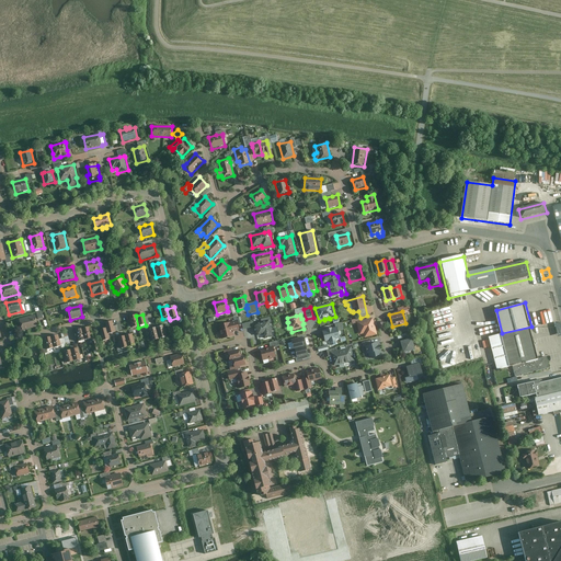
[(35,316),(19,320),(22,332),(38,328),(35,316)]
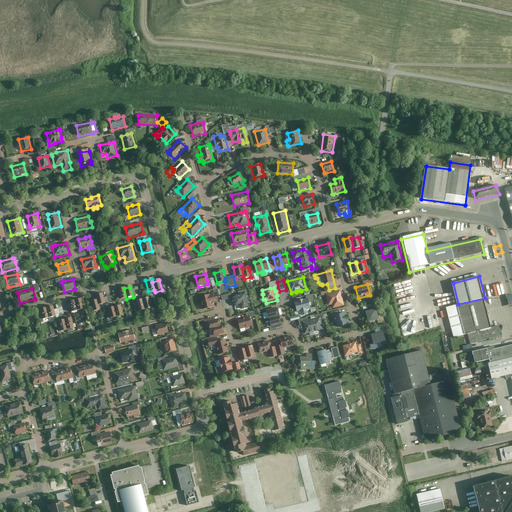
[(126,299),(124,288),(118,290),(120,300),(126,299)]
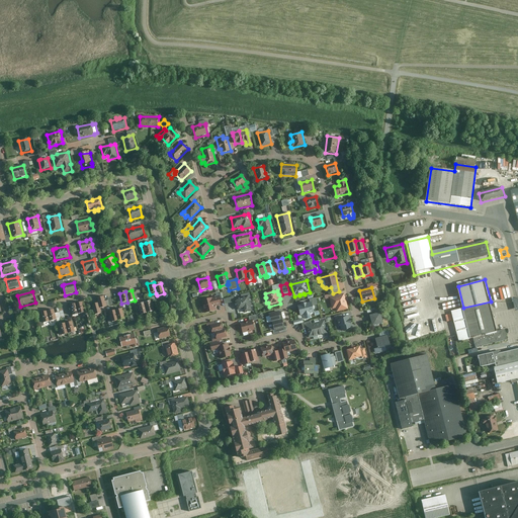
[(349,310),(345,294),(334,296),(330,298),(330,299),(332,310),(336,310),(337,313),(349,310)]
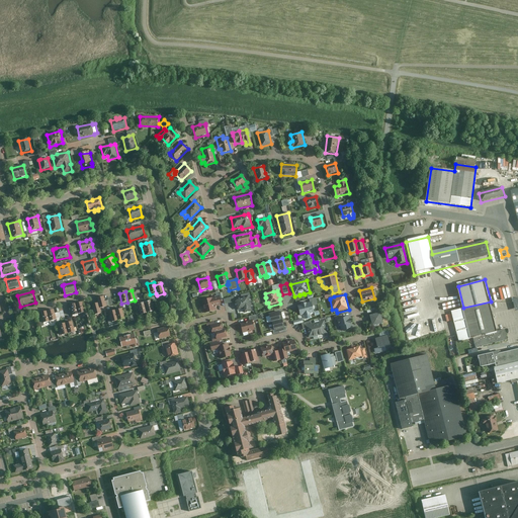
[(201,301),(204,314),(216,312),(214,309),(216,307),(221,306),(219,296),(201,301)]
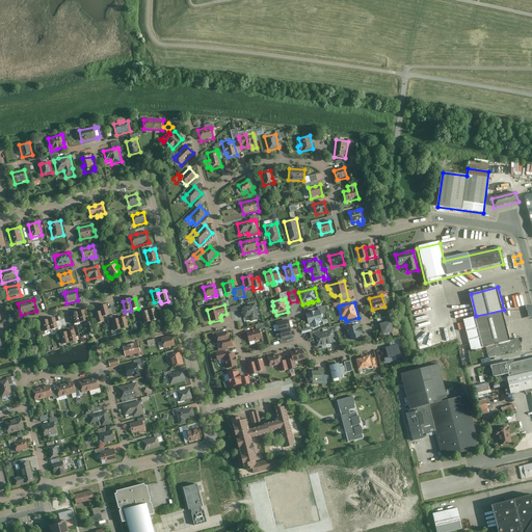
[(254,304),(240,309),(243,320),(249,318),(250,322),(259,320),(254,304)]
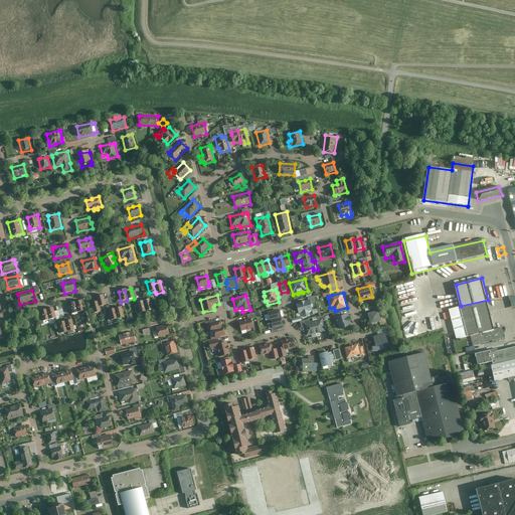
[(96,298),(98,303),(99,308),(105,306),(102,296),(96,298)]
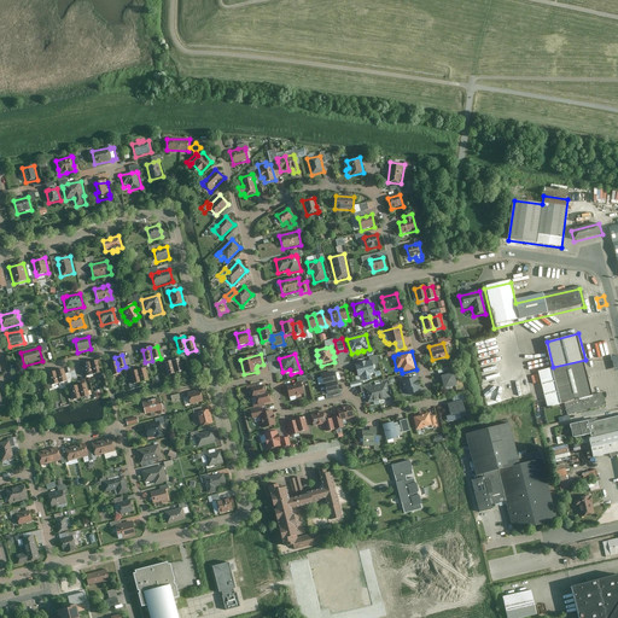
[(98,359),(91,361),(94,373),(101,372),(98,359)]
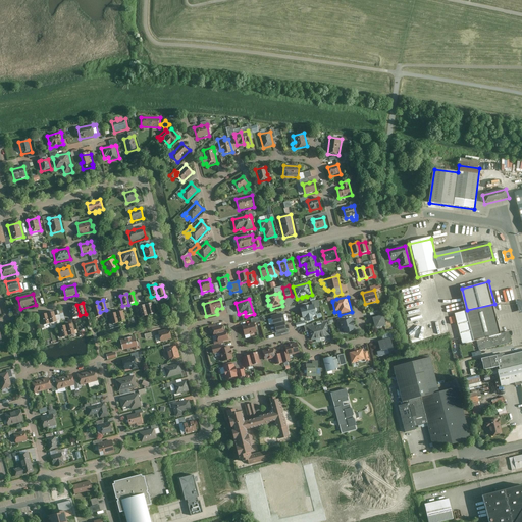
[(151,304),(145,306),(148,317),(154,315),(151,304)]
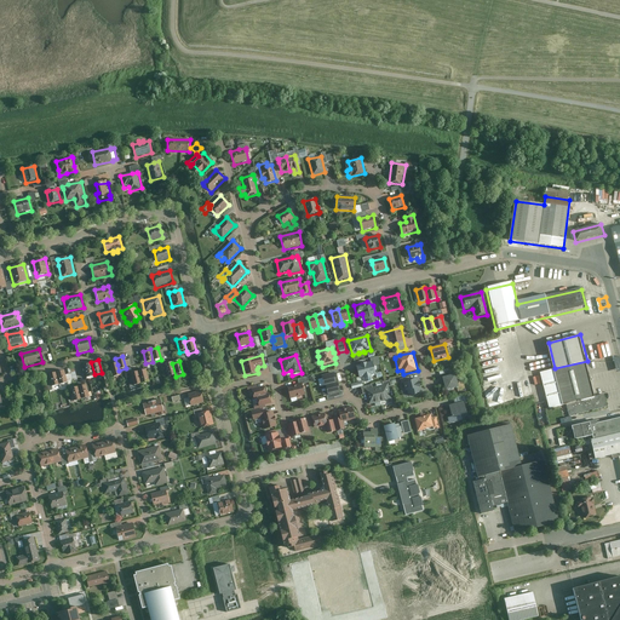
[(596,397),(587,361),(555,368),(541,372),(551,408),(567,405),(585,400),(596,397)]
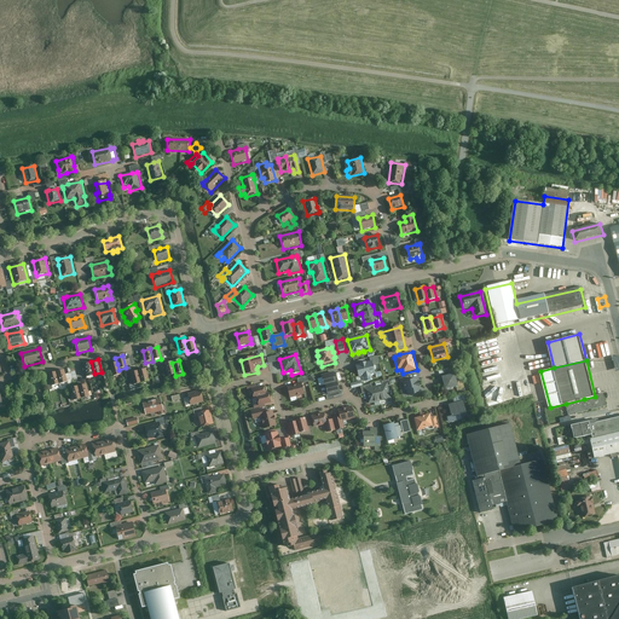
[(94,374),(91,362),(84,363),(86,376),(94,374)]
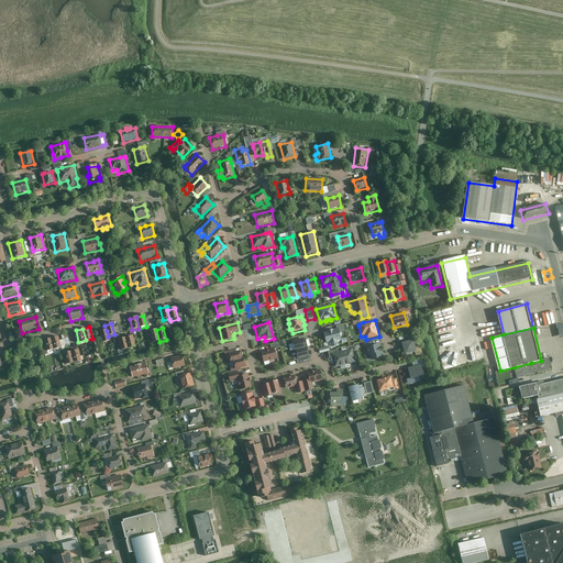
[(159,342),(156,330),(148,332),(152,344),(159,342)]
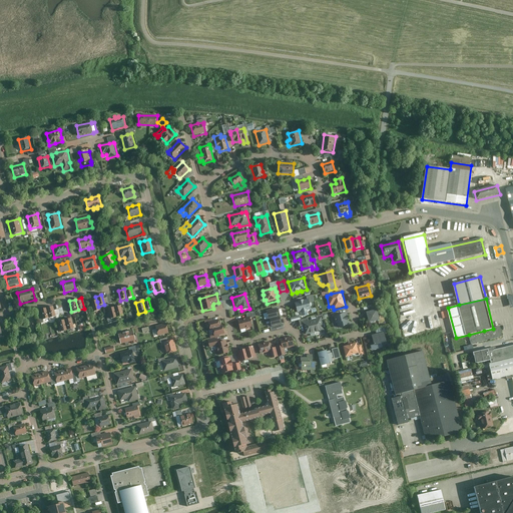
[(308,311),(312,311),(310,304),(309,301),(308,301),(304,302),(304,301),(299,302),(299,303),(295,304),(298,314),(301,313),(302,315),(308,313),(308,311)]
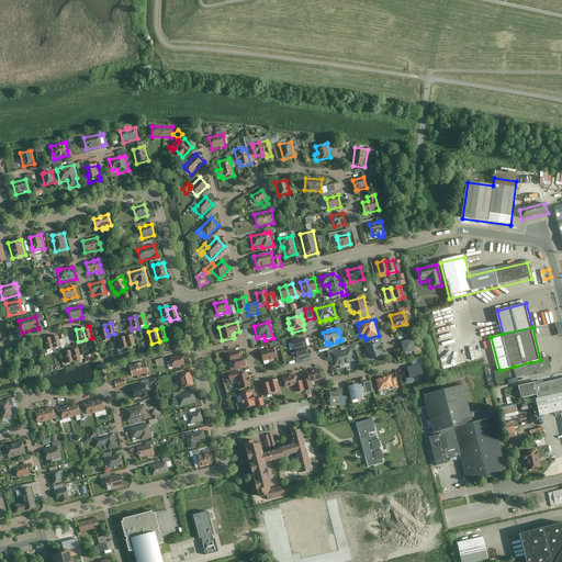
[(108,336),(107,330),(99,332),(102,344),(109,341),(108,336)]
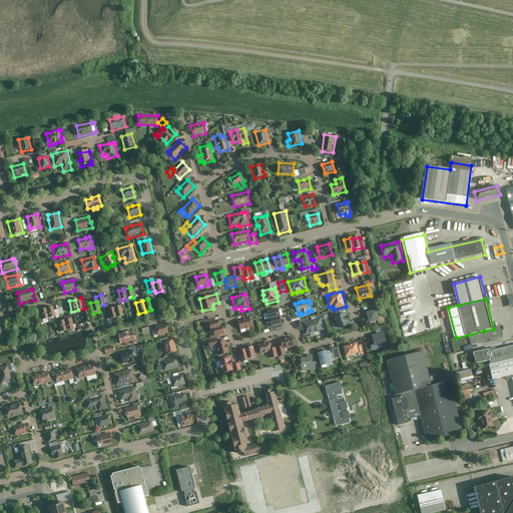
[(53,305),(47,307),(50,318),(56,316),(53,305)]
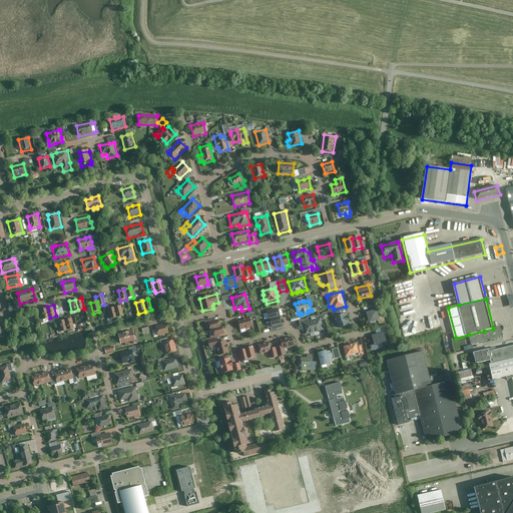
[(50,318),(47,307),(40,309),(43,320),(50,318)]
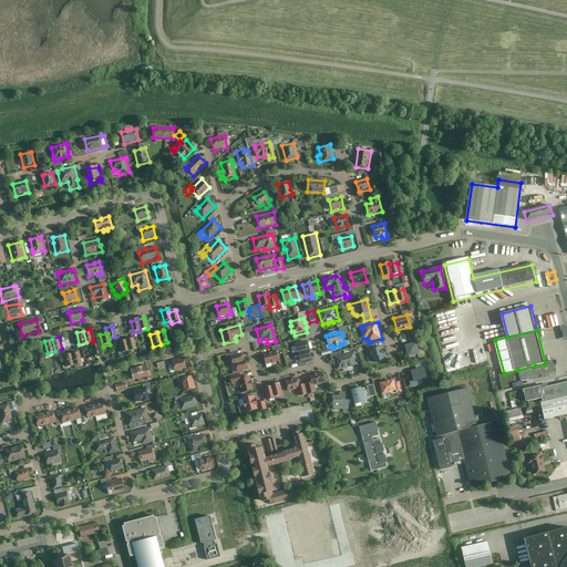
[(133,339),(125,341),(129,353),(135,351),(133,339)]
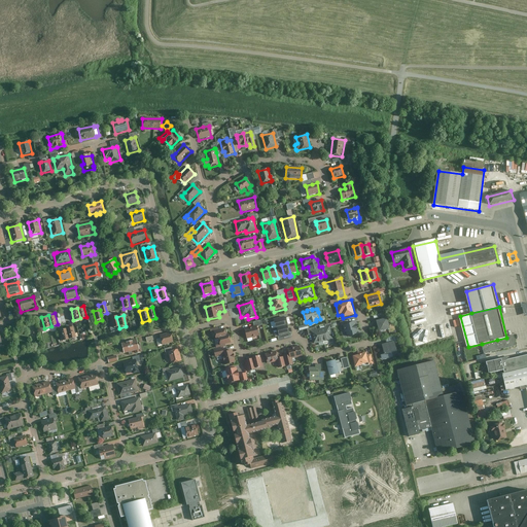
[(119,328),(116,317),(110,318),(113,329),(119,328)]
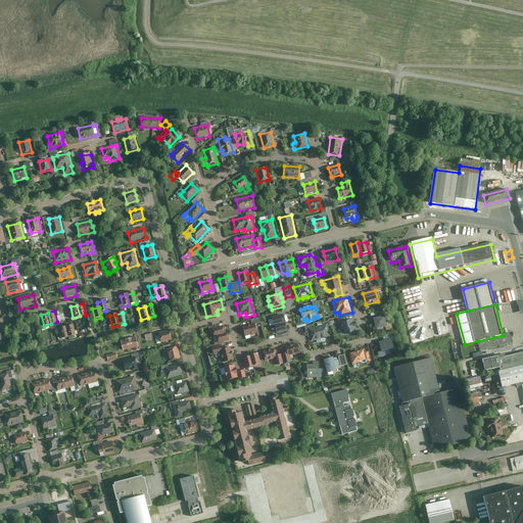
[(284,324),(282,315),(272,318),(274,327),(275,327),(277,335),(287,332),(285,324),(284,324)]
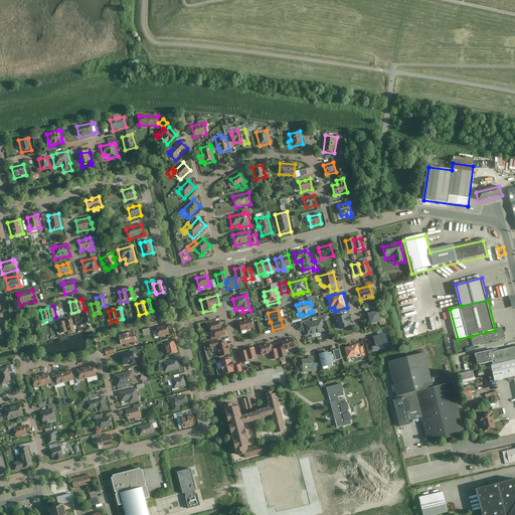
[(380,322),(377,312),(367,314),(370,325),(380,322)]
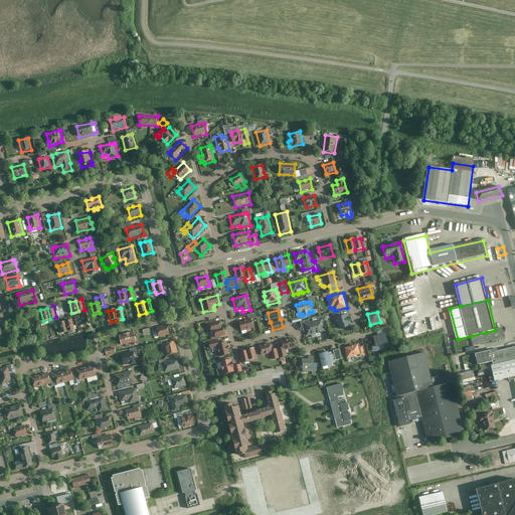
[(350,327),(347,315),(343,317),(335,319),(337,326),(338,326),(339,330),(350,327)]
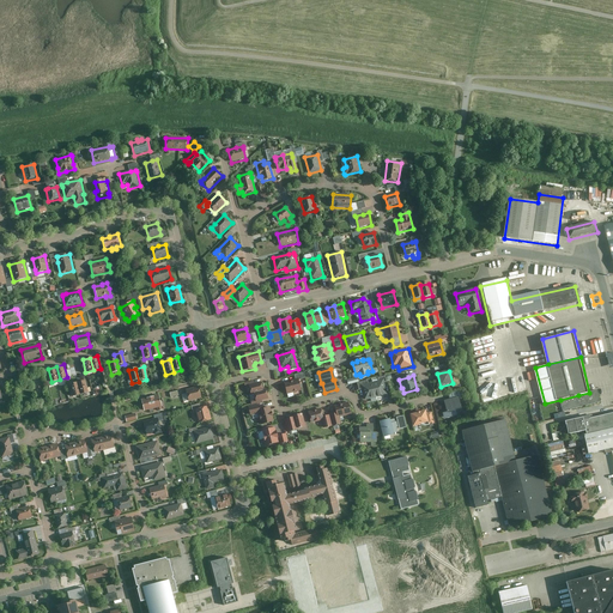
[(496,384),(493,377),(487,380),(487,377),(478,380),(481,389),(496,384)]
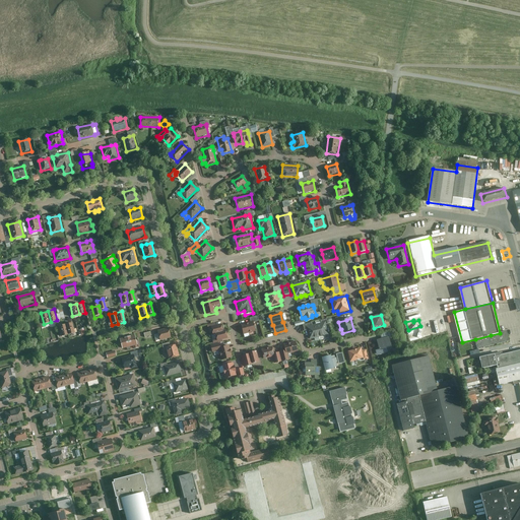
[(72,322),(66,323),(69,334),(75,332),(72,322)]
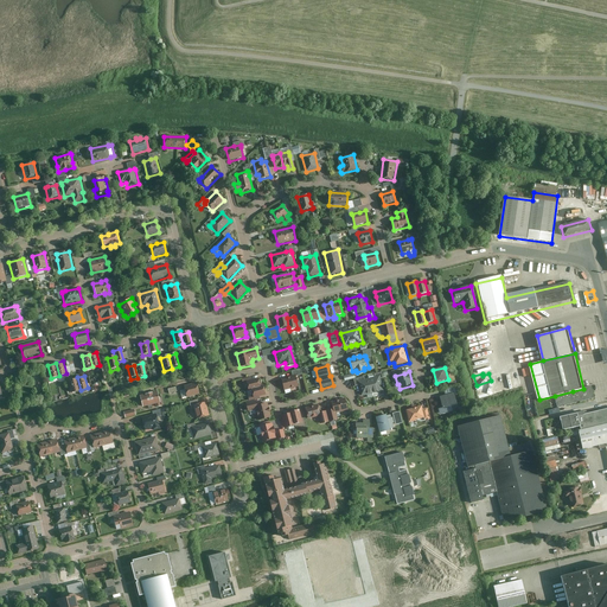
[(293,377),(281,379),(285,391),(299,388),(295,377),(295,376),(293,377)]
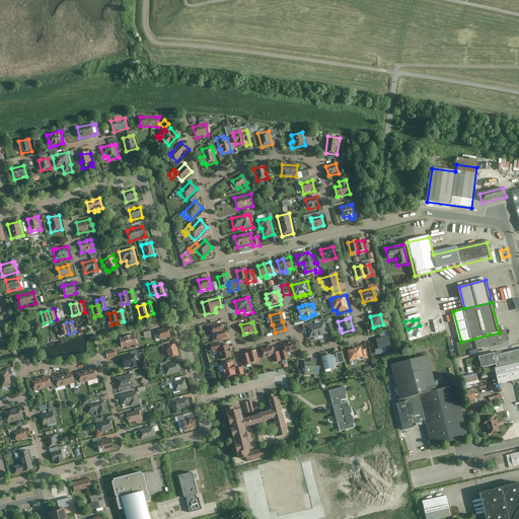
[(69,334),(66,322),(60,324),(63,335),(69,334)]
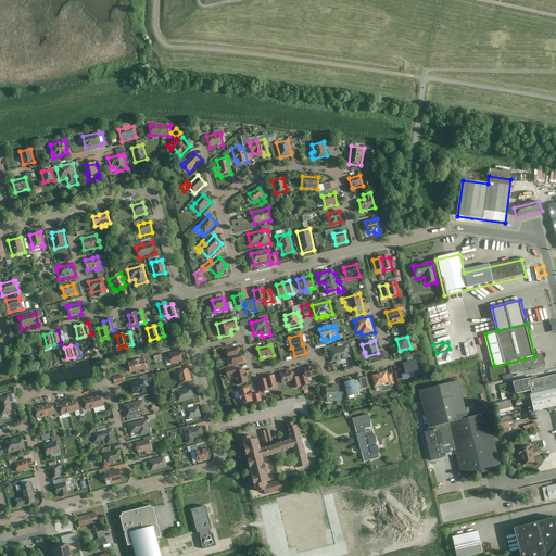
[(326,355),(328,354),(328,350),(335,349),(333,345),(324,349),(326,355)]
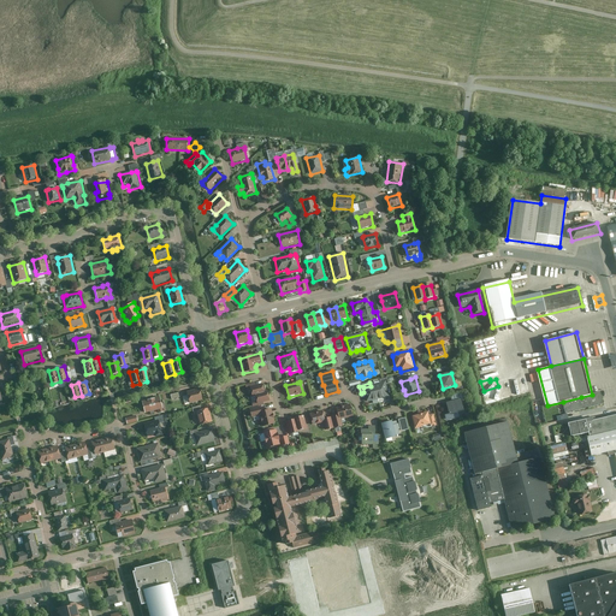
[(386,385),(385,383),(380,384),(374,385),(378,401),(390,397),(386,385)]
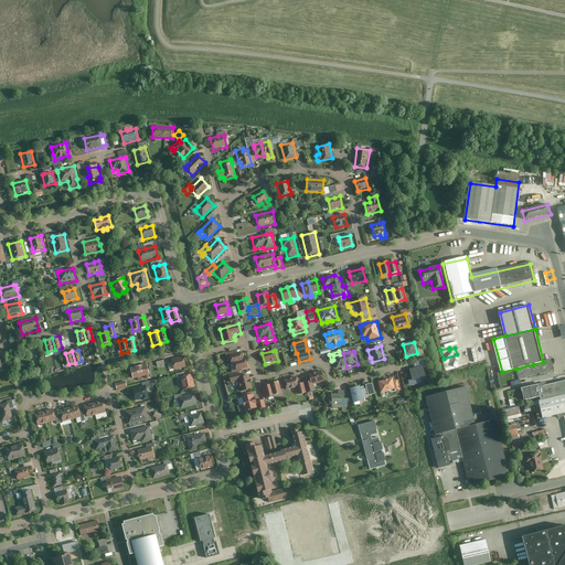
[(234,364),(243,362),(241,353),(234,354),(228,355),(228,356),(231,364),(234,364)]
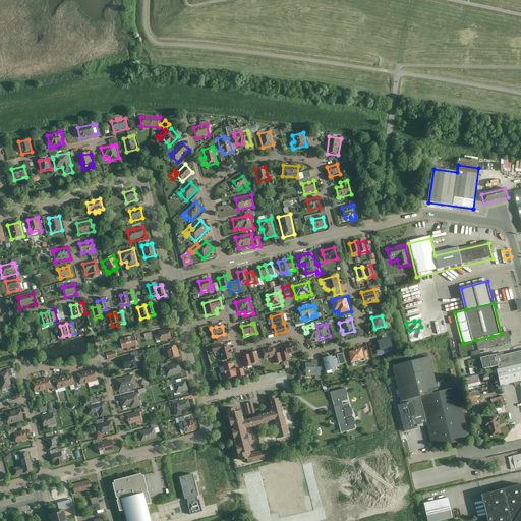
[(320,339),(316,326),(313,327),(307,328),(307,332),(310,341),(320,339)]
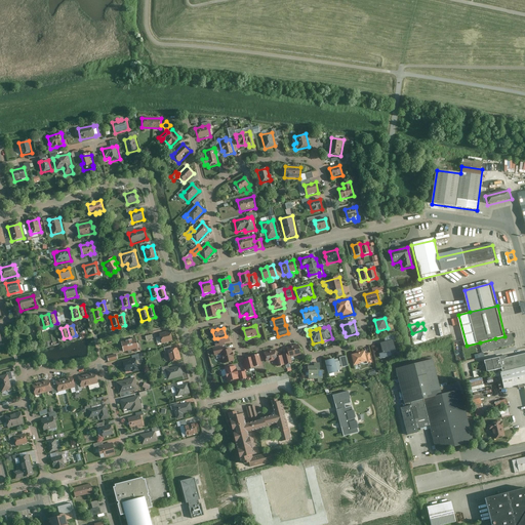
[(172,340),(170,331),(159,334),(162,344),(172,340)]
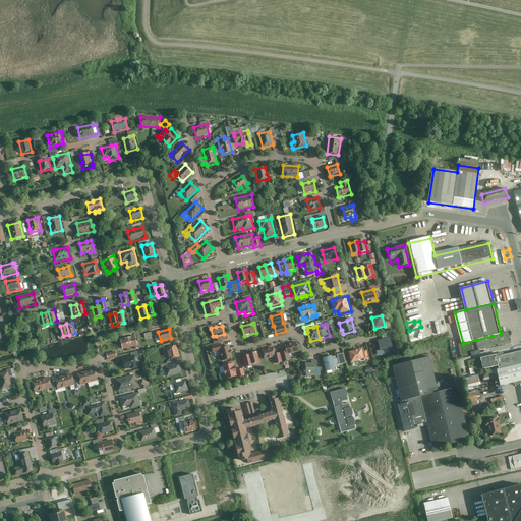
[(511,342),(509,332),(501,334),(491,336),(495,346),(511,342)]
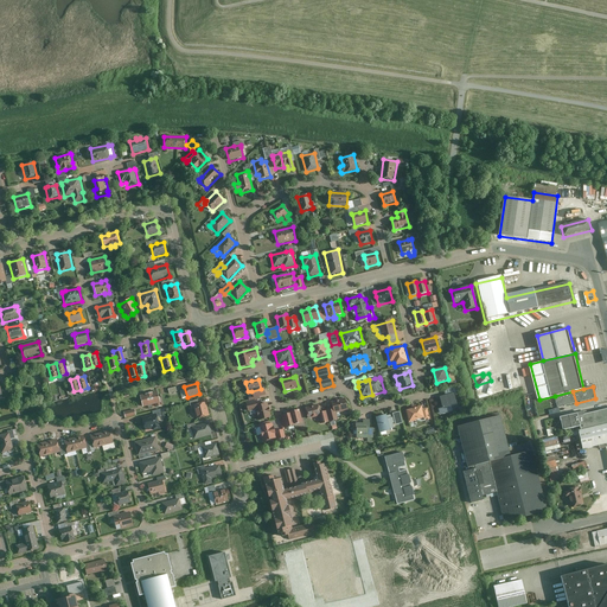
[(260,397),(266,396),(263,388),(261,389),(251,391),(253,397),(253,398),(260,397)]
